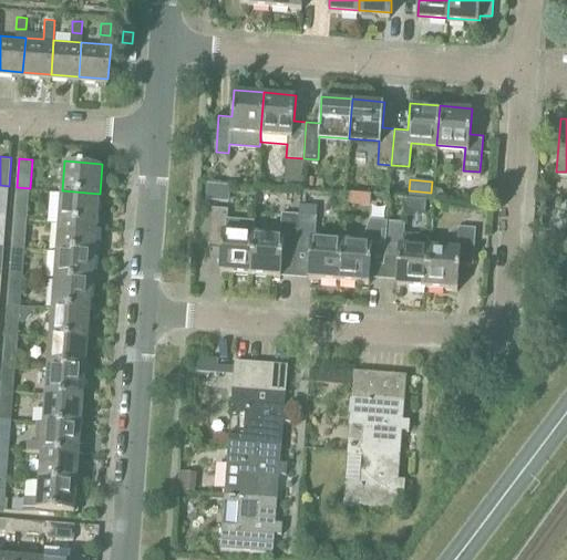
[(28,216),(30,188),(17,187),(14,216),(28,216)]
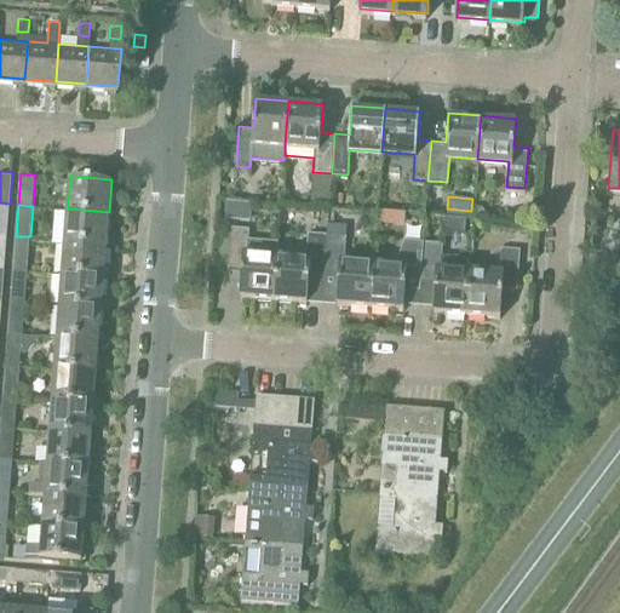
[(389,207),(378,206),(378,219),(389,221),(389,207)]
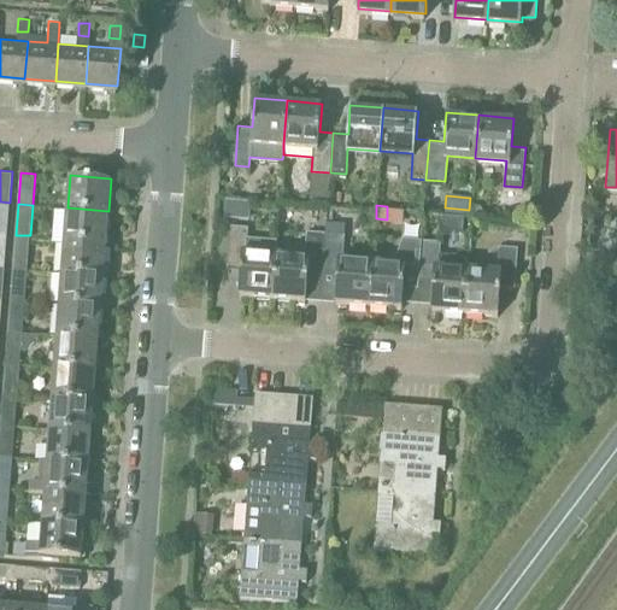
[(68,207),(65,239),(106,241),(109,211),(68,207)]
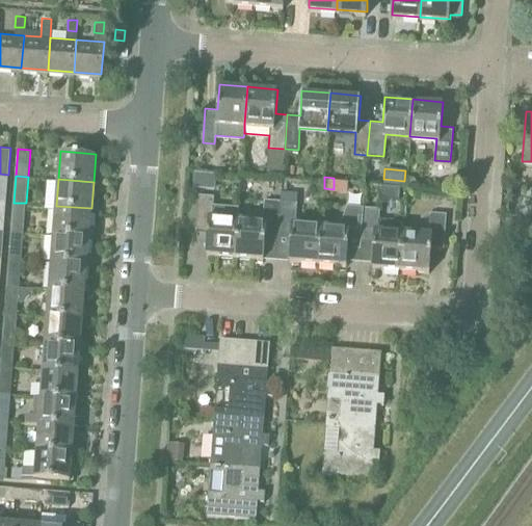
[(371,189),(380,190),(381,183),(371,182),(371,189)]
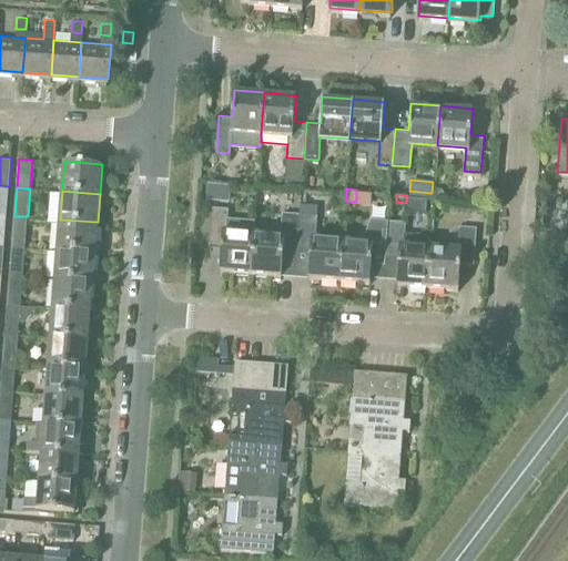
[(254,218),(229,216),(230,206),(212,205),(209,242),(222,243),(220,268),(251,272),(254,232),(254,218)]
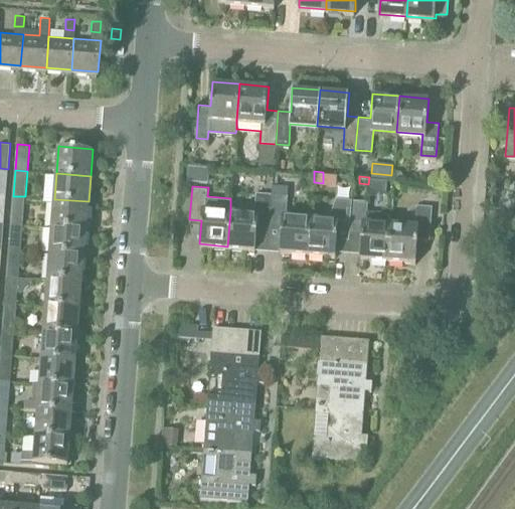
[(269,236),(270,225),(272,191),(256,190),(254,206),(248,211),(230,210),(227,246),(255,248),(256,235),(269,236)]
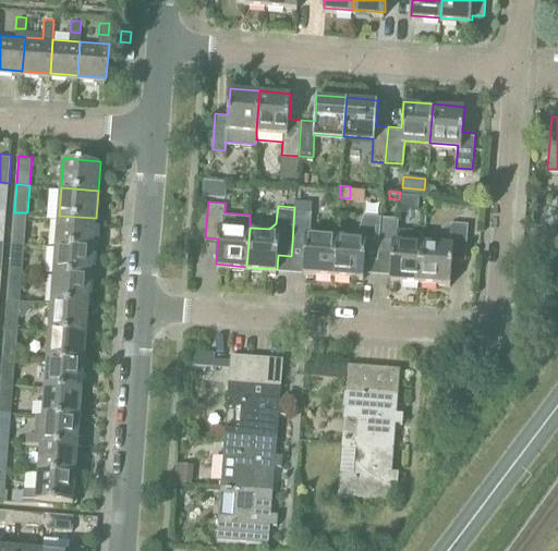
[(296,207),(294,207),(292,244),(291,256),(303,257),(302,270),(332,272),(336,234),(310,232),(312,208),(296,207)]
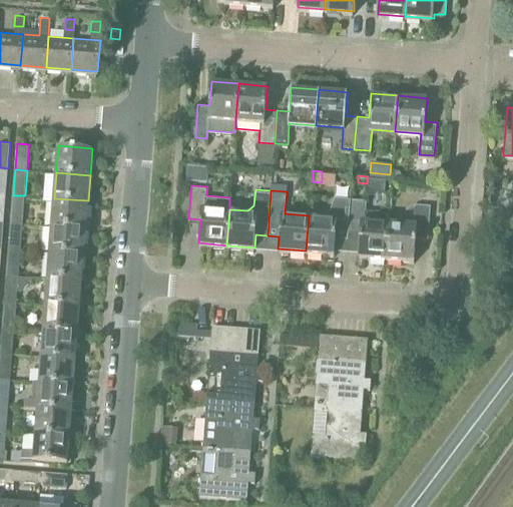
[(23,221),(25,195),(13,195),(11,220),(23,221)]
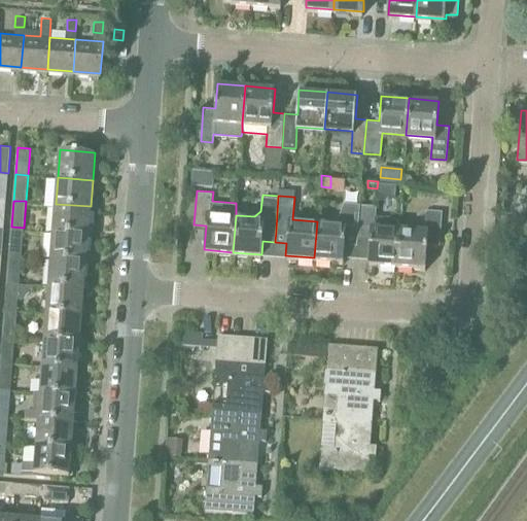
[(336,222),(317,221),(314,257),(343,259),(344,243),(356,244),(357,237),(359,203),(344,201),(336,222)]
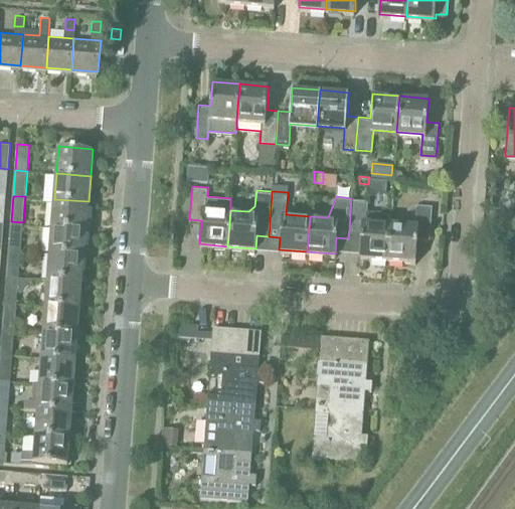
[(349,231),(361,232),(359,256),(386,258),(389,221),(374,220),(374,209),(366,208),(367,199),(351,198),(349,231)]
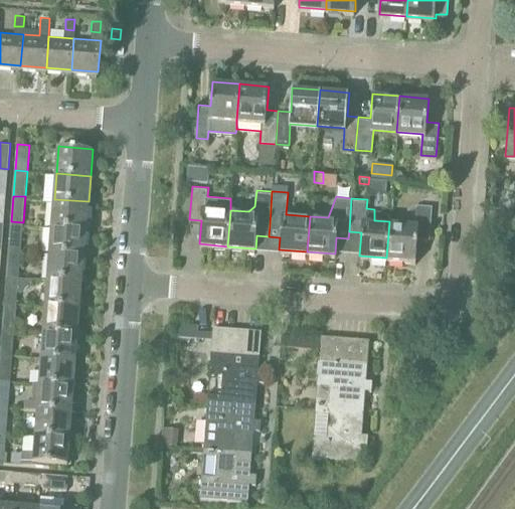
[(54,199),(52,224),(87,227),(89,201),(54,199)]
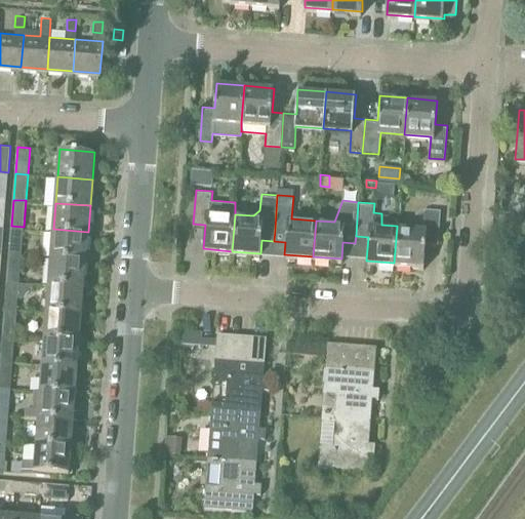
[(422,228),(397,226),(394,263),(423,265),(426,241),(438,242),(441,207),(425,206),(422,228)]
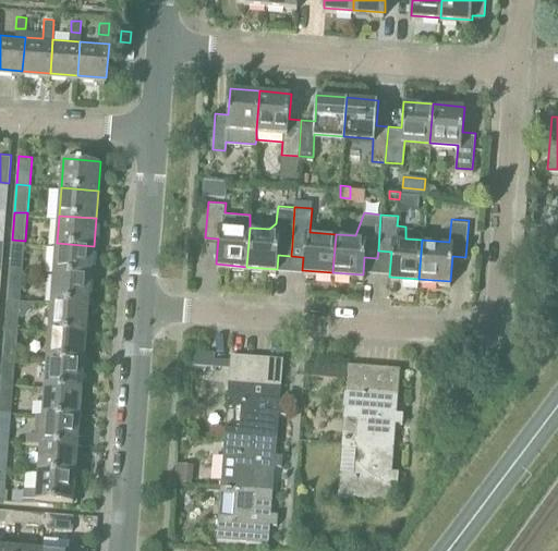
[(23,270),(25,241),(12,240),(10,269),(23,270)]
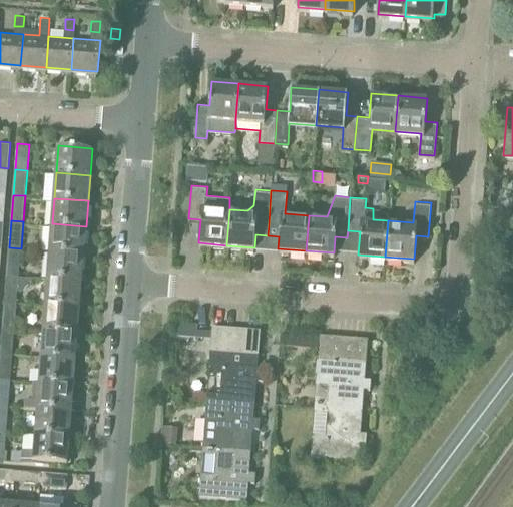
[(52,223),(50,250),(84,254),(86,226),(52,223)]
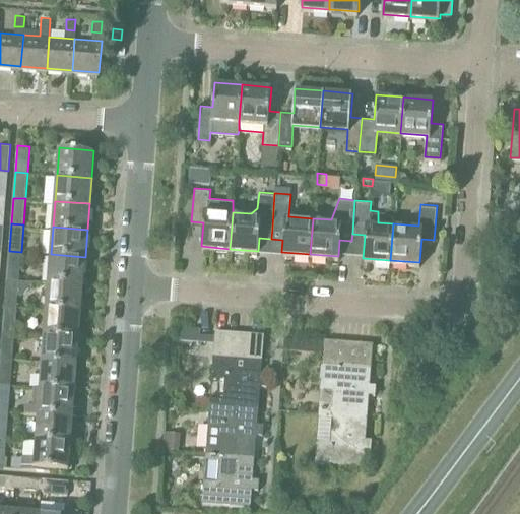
[(19,278),(21,252),(9,251),(7,277),(19,278)]
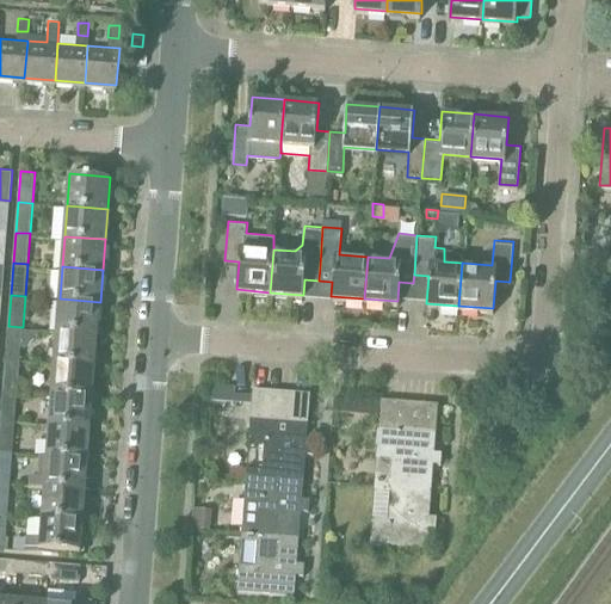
[(60,299),(57,330),(98,332),(100,302),(60,299)]
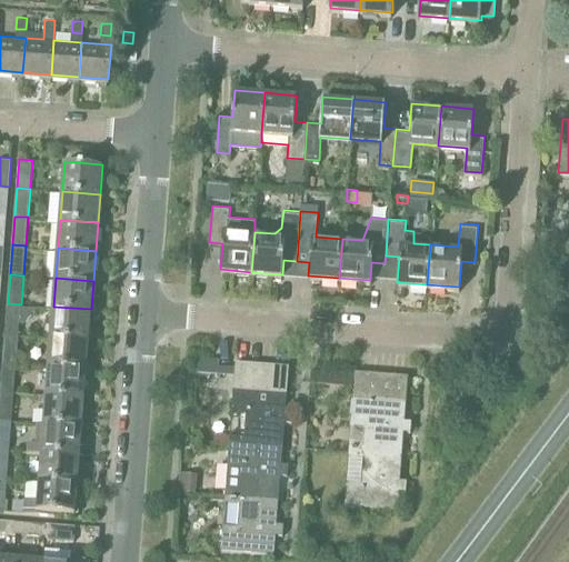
[(21,304),(8,303),(6,332),(18,333),(21,304)]
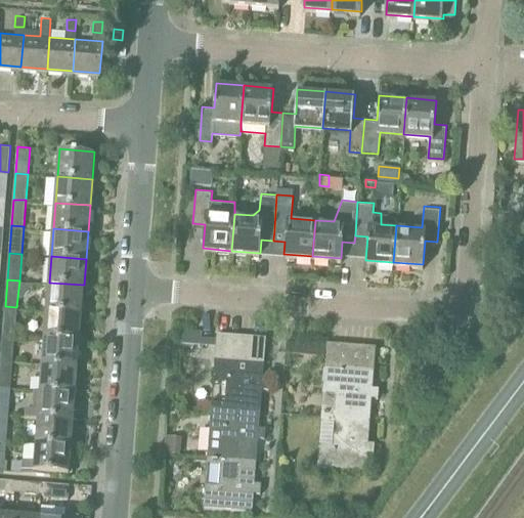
[(49,283),(47,309),(81,312),(84,285),(49,283)]
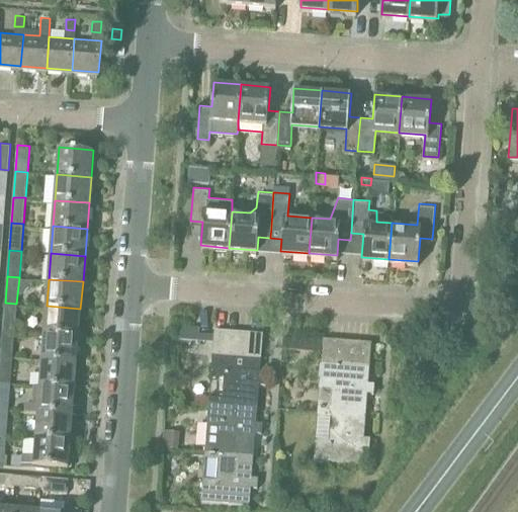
[(15,329),(16,304),(5,303),(3,328),(15,329)]
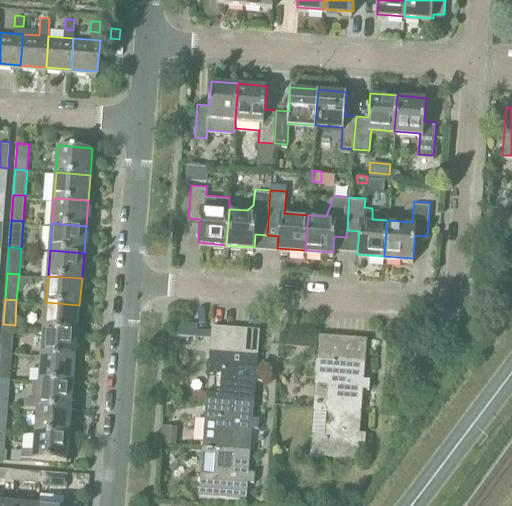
[(78,330),(79,305),(46,302),(44,327),(78,330)]
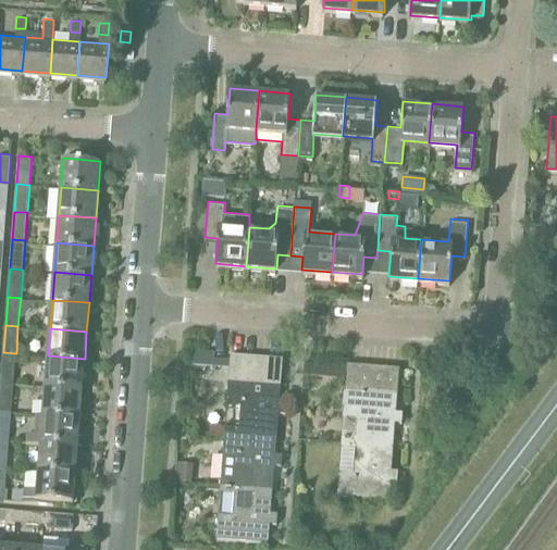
[(193,349),(192,362),(213,364),(213,355),(208,350),(205,349),(193,349)]
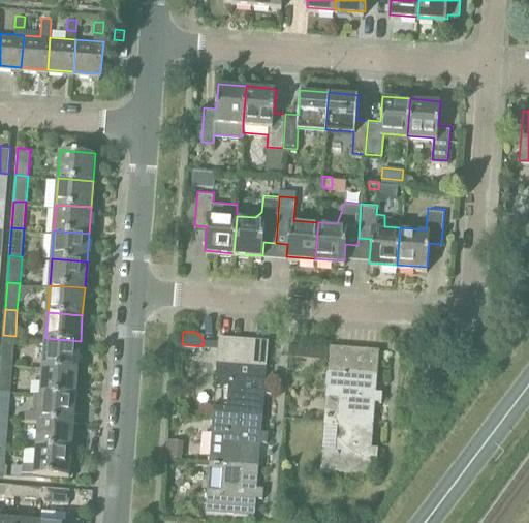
[(217,360),(229,361),(231,335),(219,334),(217,360)]
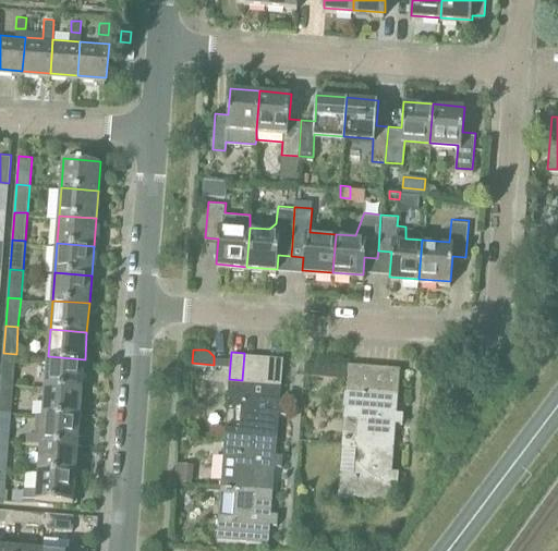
[(3,353),(1,381),(14,382),(16,354),(3,353)]
